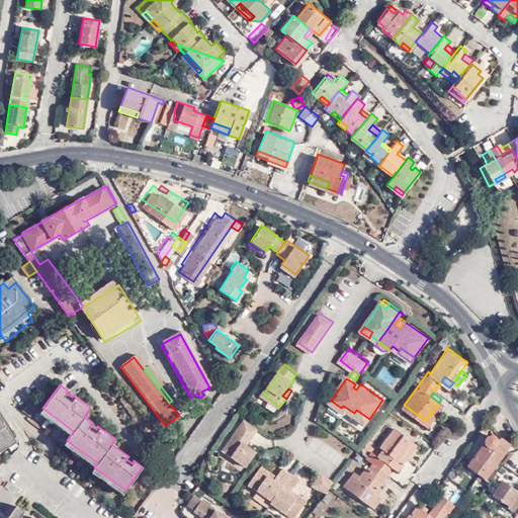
[(35,407),(28,401),(21,410),(29,415),(35,407)]
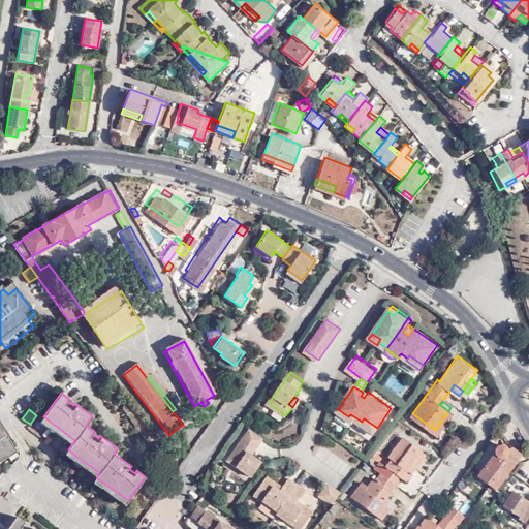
[(348,416),(341,411),(338,414),(351,424),(353,421),(348,416)]
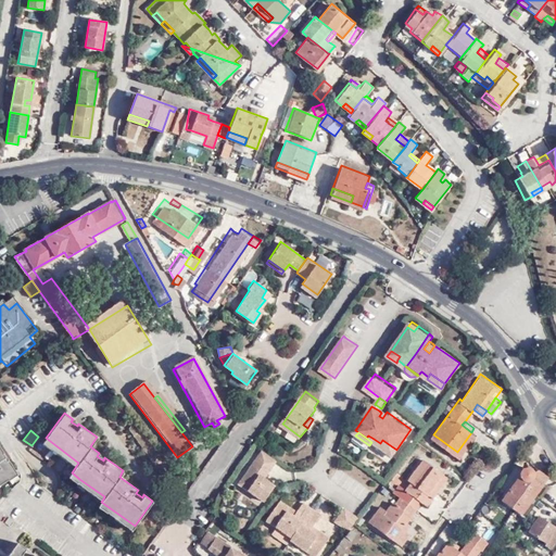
[(471,432),(457,452),(462,455),(476,436),(471,432)]
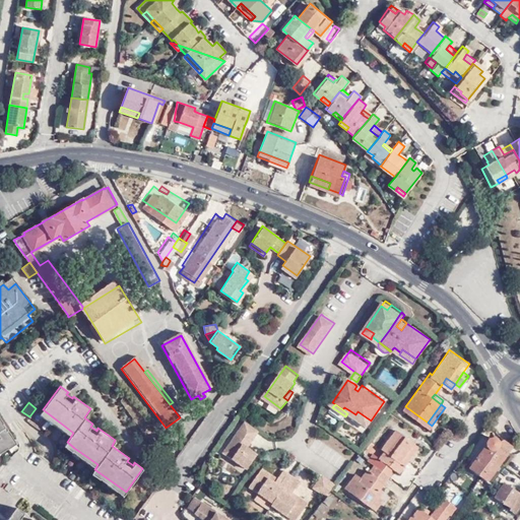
[(73,433),(43,409),(40,413),(47,419),(48,418),(71,436),(73,433)]
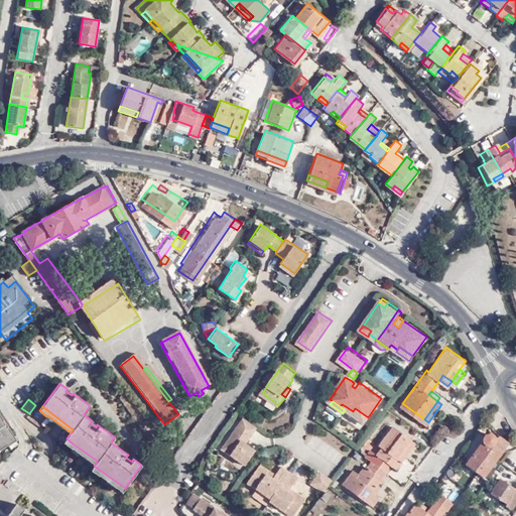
[(364,423),(368,417),(355,408),(353,411),(352,414),(364,423)]
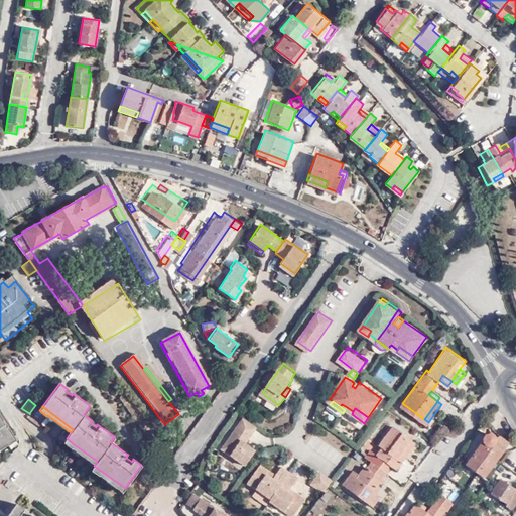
[(0,443),(12,435),(0,415),(0,443)]
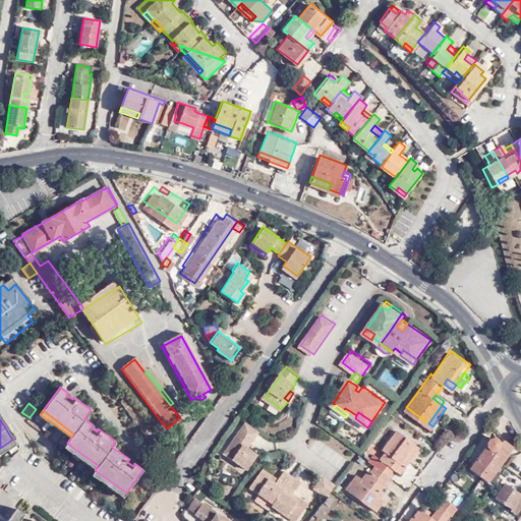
[(261,429),(247,420),(242,428),(255,437),(261,429)]
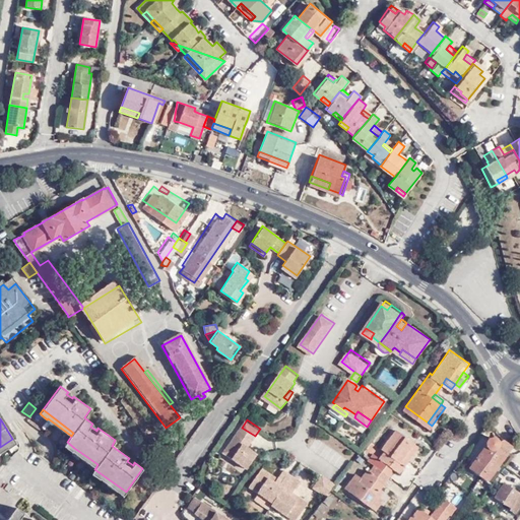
[(255,436),(242,428),(238,433),(247,440),(245,443),(249,445),(255,436)]
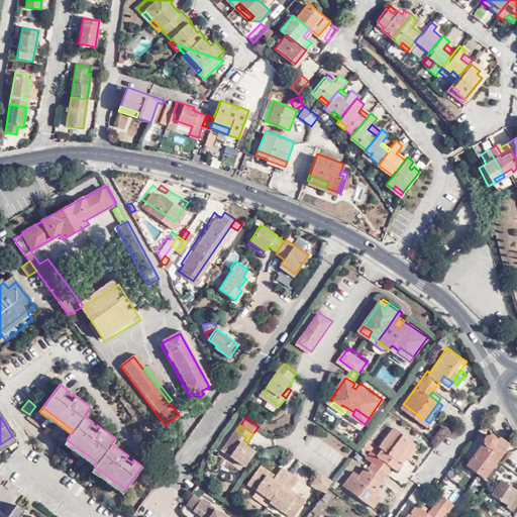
[(401,458),(415,440),(396,426),(382,446),(384,447),(378,455),(373,451),(368,457),(373,461),(368,469),(366,468),(359,476),(354,472),(344,486),(371,506),(380,493),(377,490),(381,485),(394,467),(400,471),(406,462),(401,458)]
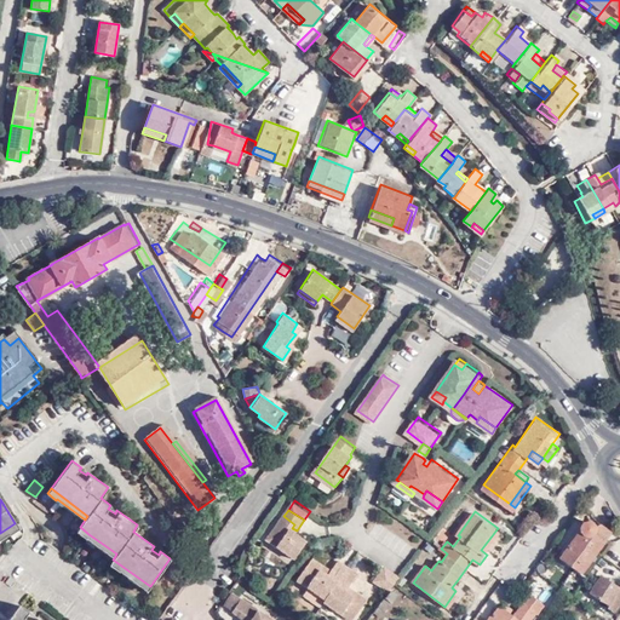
[(294,524),(283,516),(269,538),(297,557),(309,540),(297,530),(292,528),(294,524)]
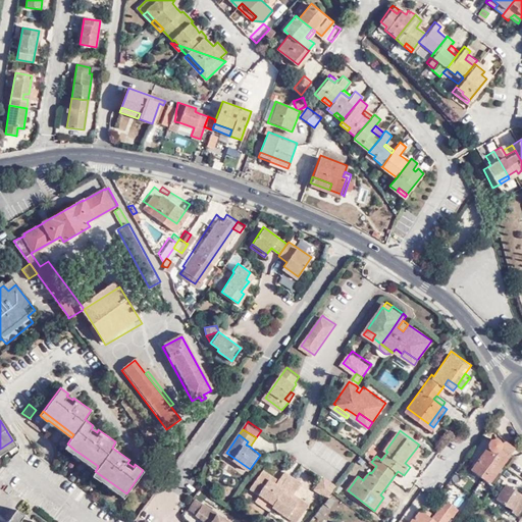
[(489,483),(510,456),(500,449),(507,439),(500,434),(490,442),(489,449),(472,471),(489,483)]
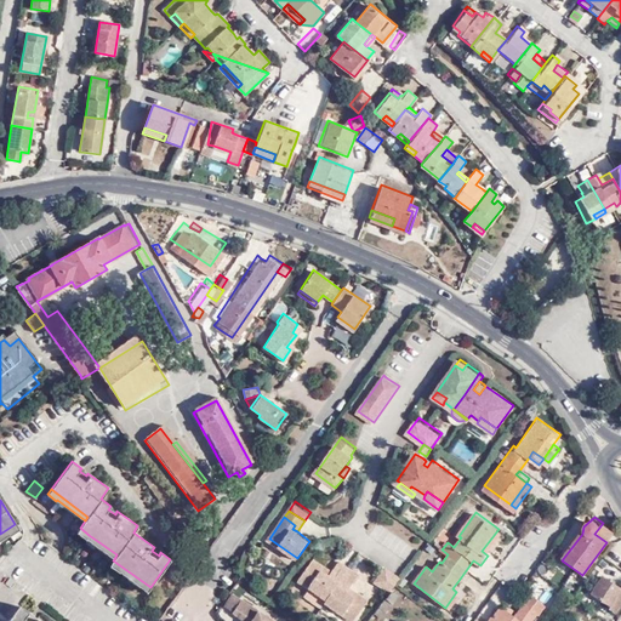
[(594,534),(607,542),(615,531),(603,523),(594,534)]
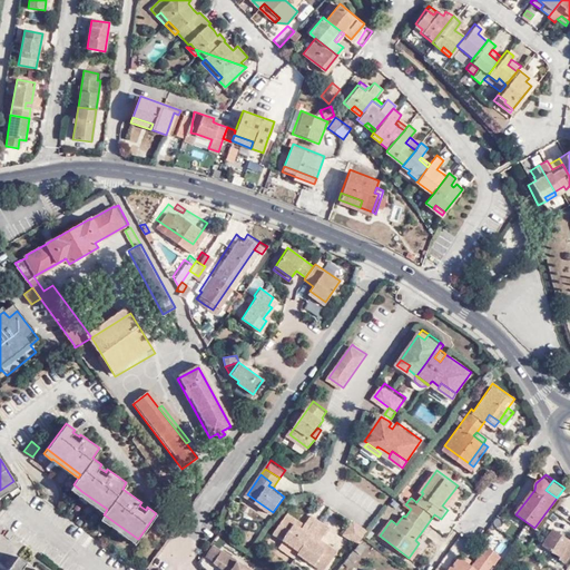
[(16,485),(13,481),(0,490),(0,494),(8,490),(8,491),(16,485)]
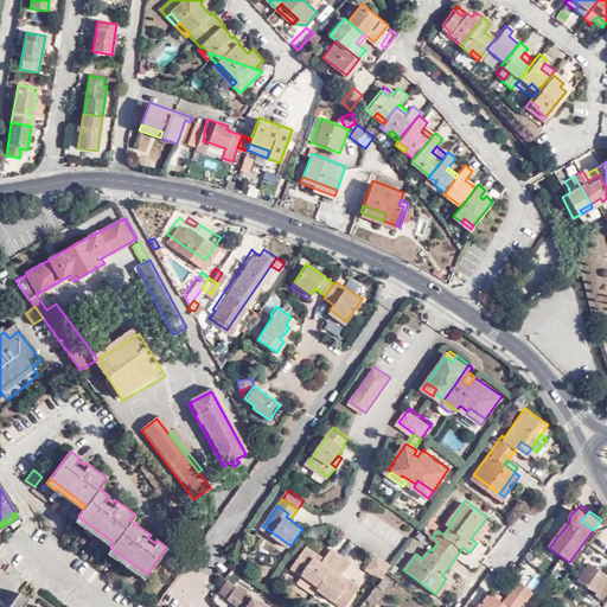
[(87,523),(78,516),(74,521),(83,528),(84,526),(87,523)]
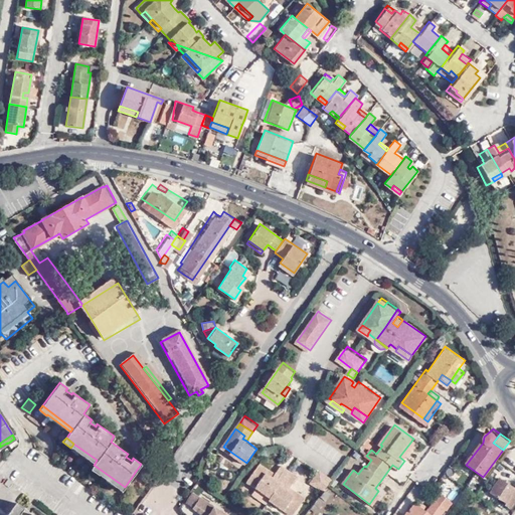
[(417,442),(413,439),(399,457),(404,461),(417,442)]
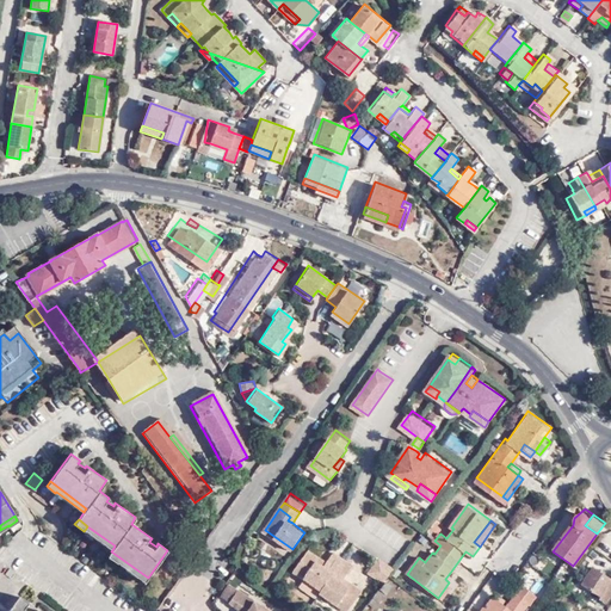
[(87,526),(85,530),(112,550),(115,545),(87,526)]
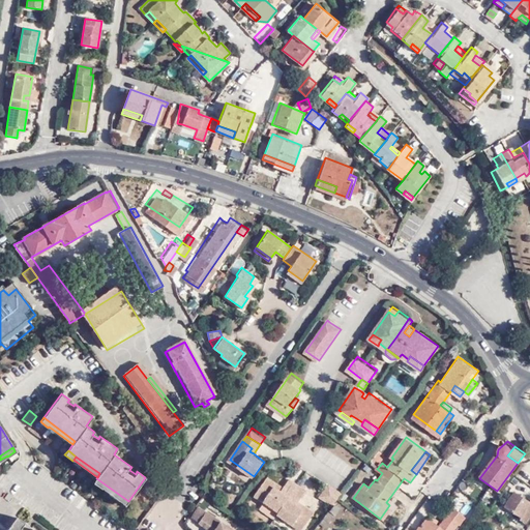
[(258,495),(282,510),(301,483),(293,477),(286,487),(284,490),(277,486),(278,482),(270,476),(258,495)]
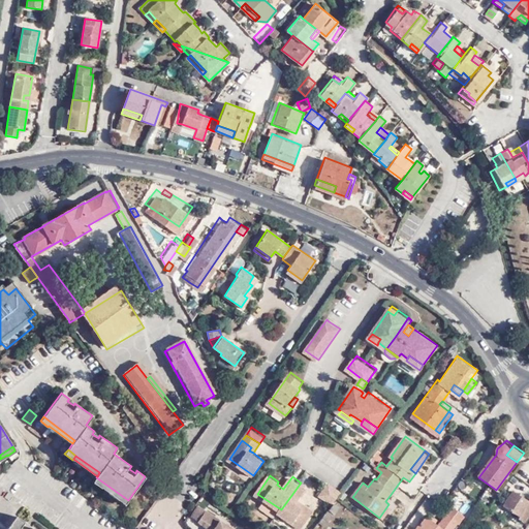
[(103,483),(96,477),(93,481),(100,487),(101,487),(103,483)]
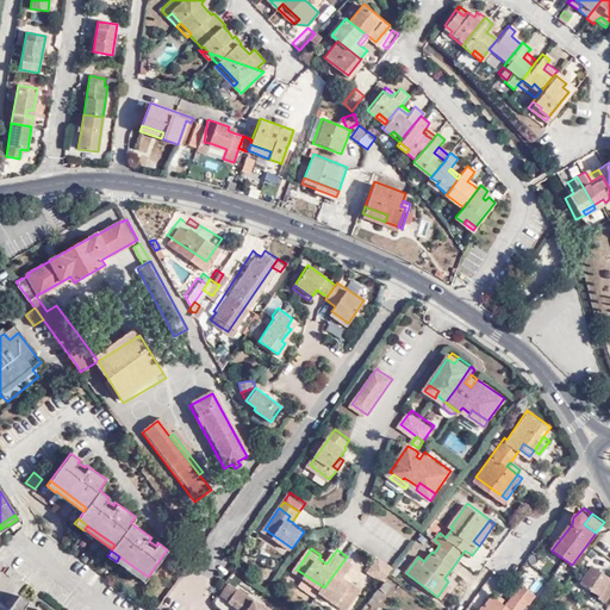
[(386,582),(388,578),(397,566),(381,555),(381,556),(372,570),(386,582)]
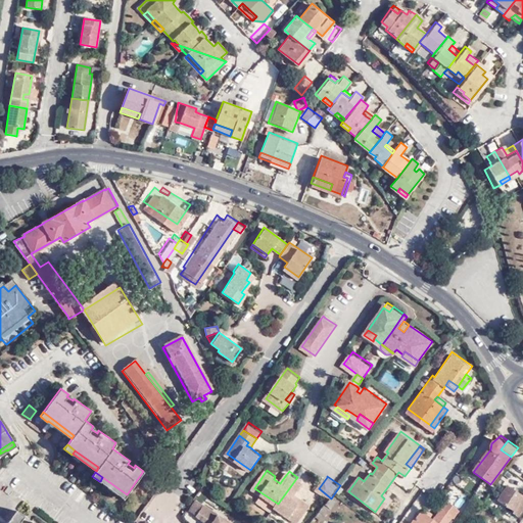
[(124,500),(127,494),(102,477),(100,481),(124,500)]
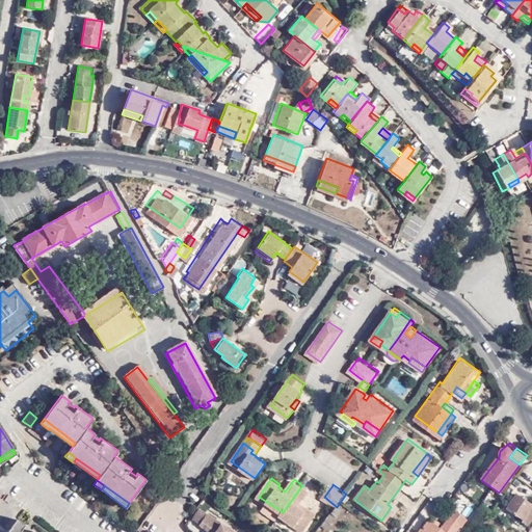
[(283,512),(282,515),(304,531),(318,513),(309,508),(307,510),(300,506),(302,503),(311,490),(302,485),(283,512)]
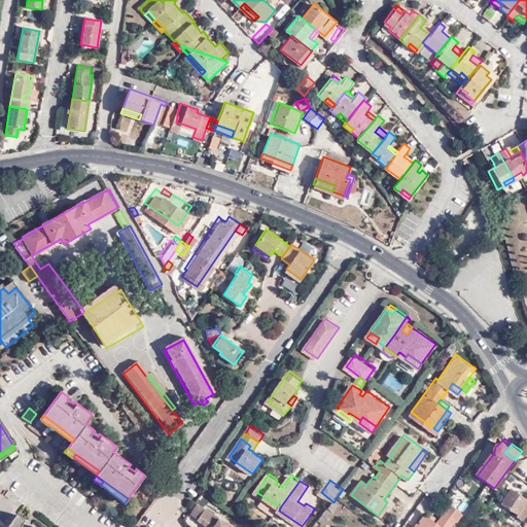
[(526,497),(512,487),(500,502),(518,514),(517,515),(522,518),(526,511),(526,497)]
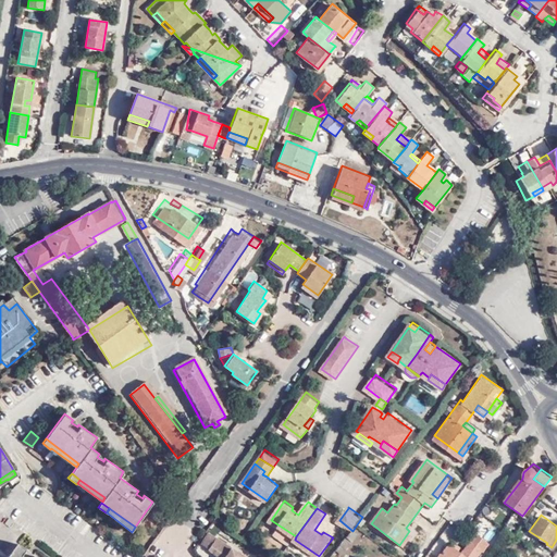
[(409,531),(399,545),(403,547),(413,533),(409,531)]
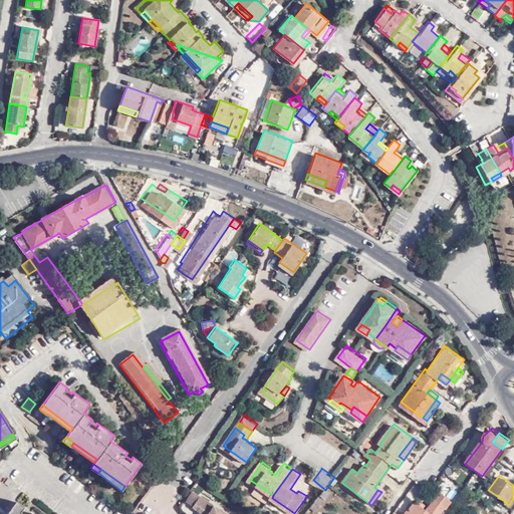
[(320,498),(326,503),(330,496),(324,492),(320,498)]
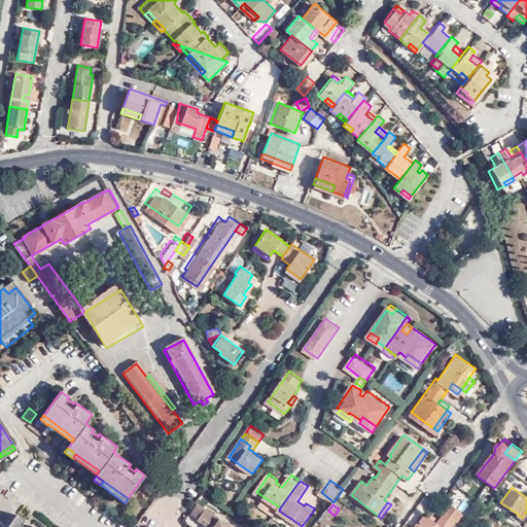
[(192,516),(201,521),(208,510),(201,505),(192,516)]
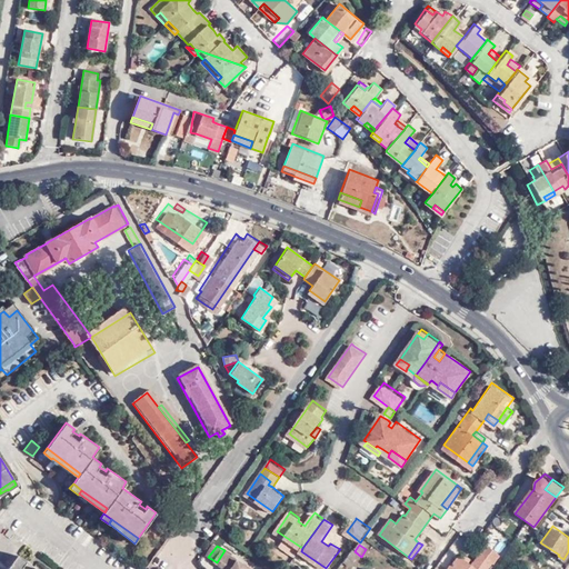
[(448,568),(486,568),(492,560),(495,561),(500,553),(490,546),(485,553),(481,551),(471,565),(469,562),(462,558),(457,553),(449,562),(451,565),(448,568)]
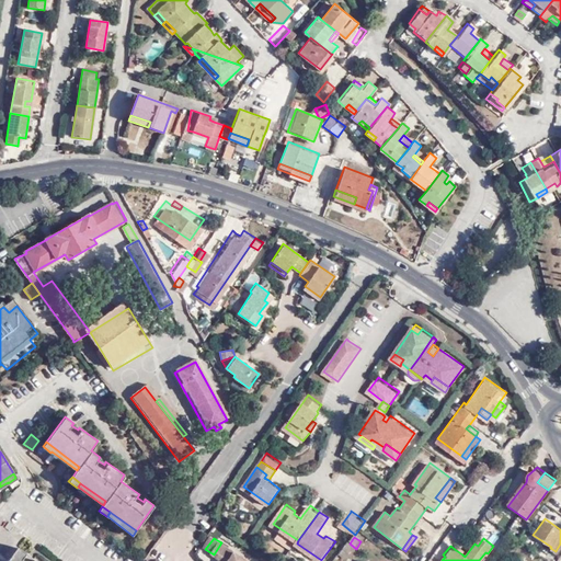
[(214,554),(222,560),(225,560),(231,550),(221,542),(214,554)]
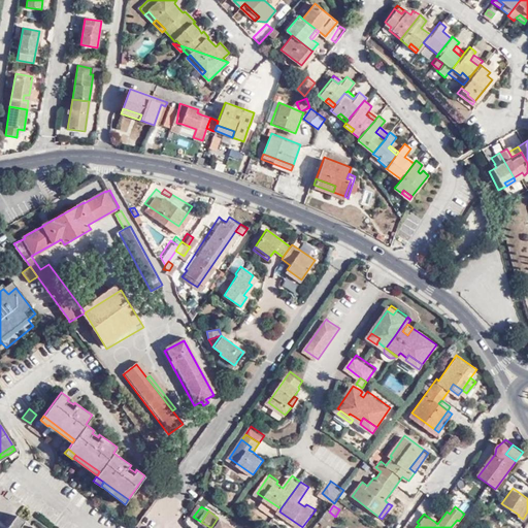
[(323,520),(330,524),(335,517),(329,512),(323,520)]
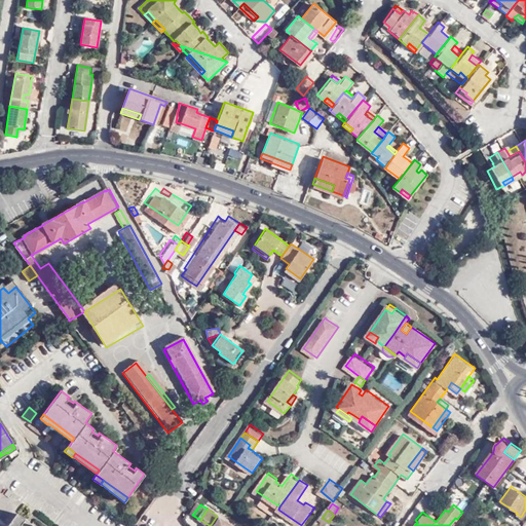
[(19,512),(8,525),(38,525),(33,522),(31,525),(25,521),(27,518),(19,512)]
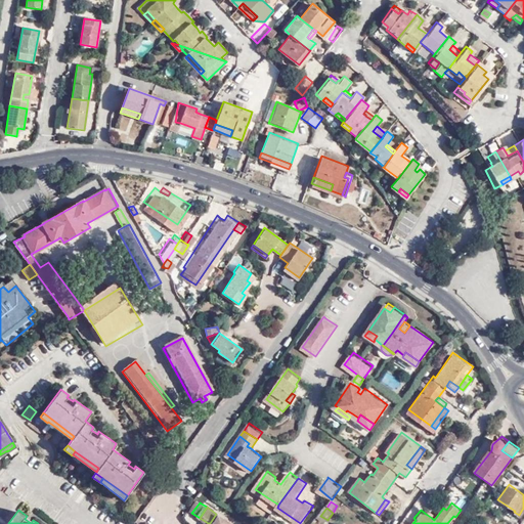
[(210,523),(216,523),(221,517),(216,514),(210,523)]
